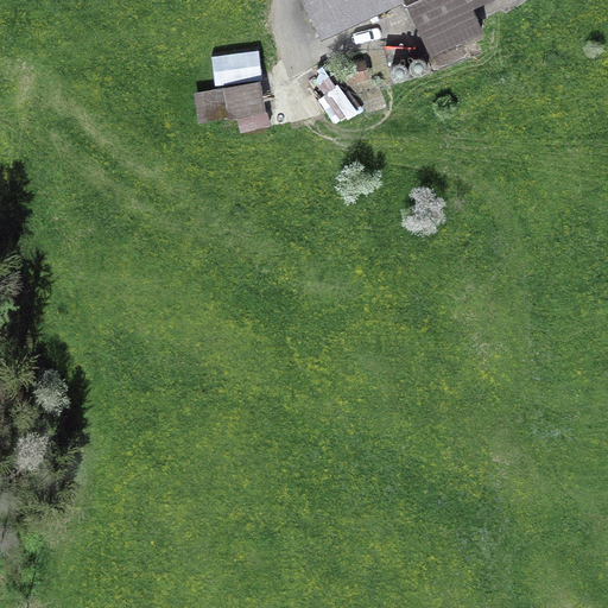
[(398,0),(403,0),(428,54),(477,30),(466,2),(470,0),(302,0),(320,37),(398,0)]
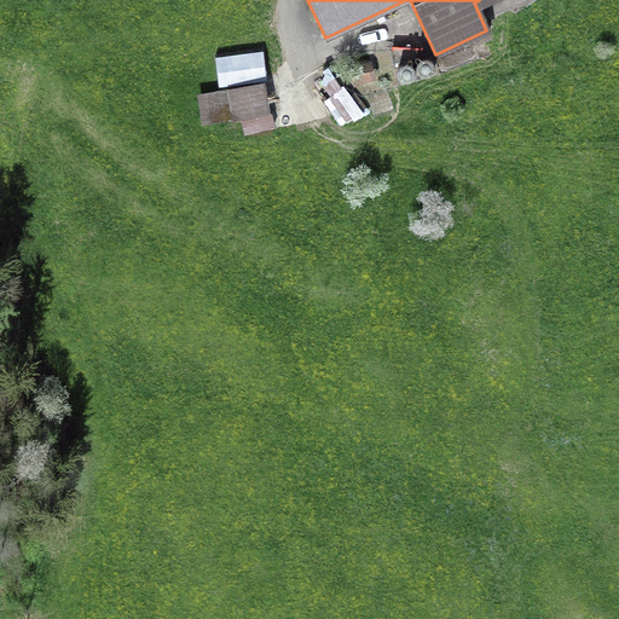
[(422,77),(424,77),(428,76),(429,75),(432,73),(433,69),(432,65),(431,62),(427,59),(423,59),(421,59),(418,61),(416,63),(415,65),(415,68),(415,70),(416,74),(417,75),(421,77),(422,77)]
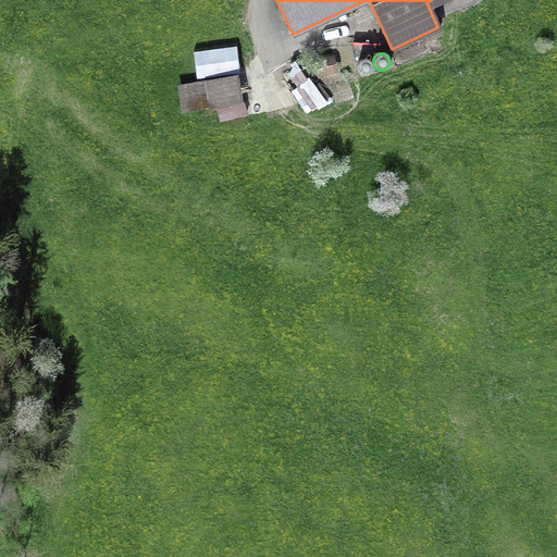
[(319,74),(333,71),(330,59),(316,63),(319,74)]
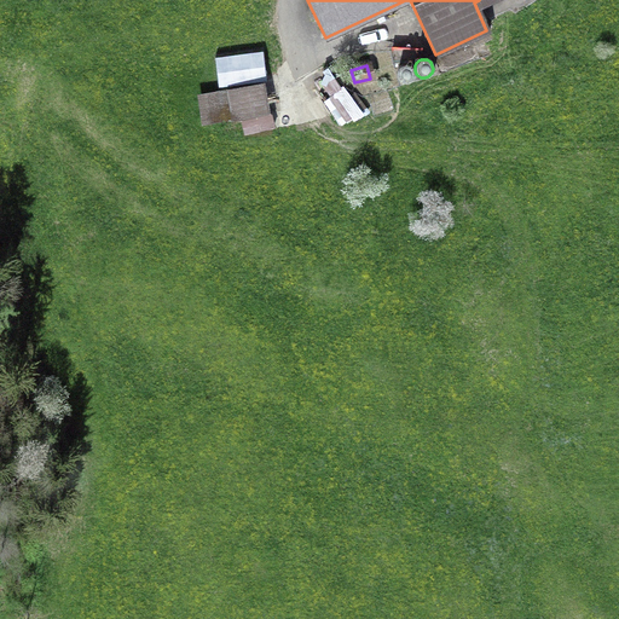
[(401,85),(404,85),(406,84),(409,82),(410,80),(411,76),(410,73),(409,69),(405,67),(401,67),(399,67),(397,68),(395,70),(393,73),(393,75),(393,77),(394,81),(397,82),(399,85),(401,85)]
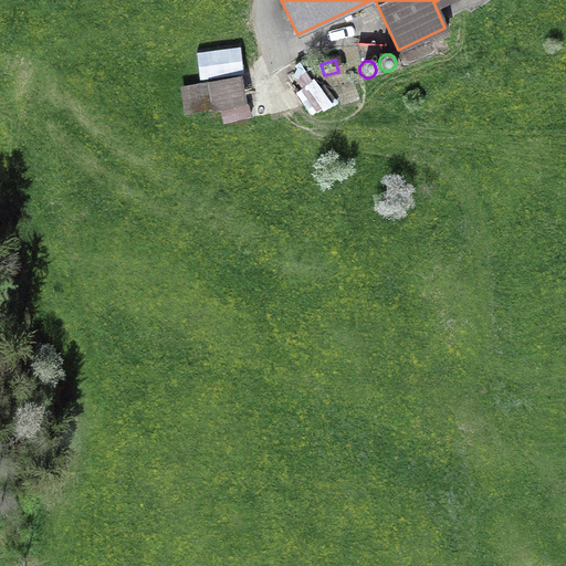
[(213,108),(239,103),(234,79),(208,83),(213,108)]
